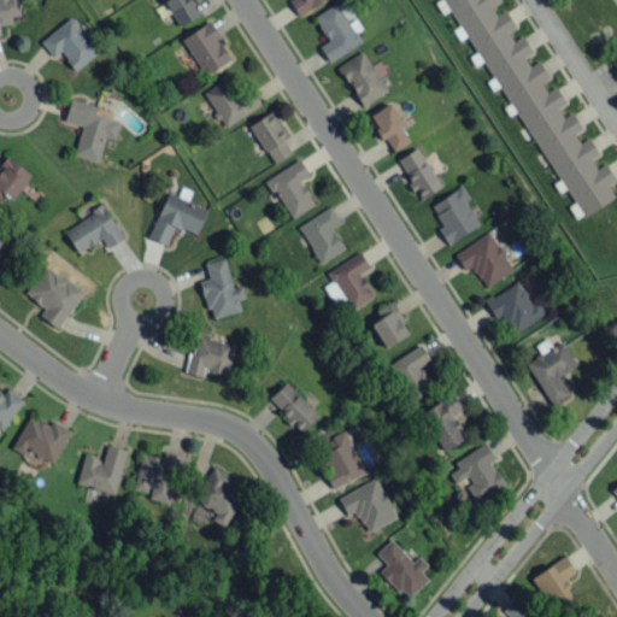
[(0,0),(0,36),(0,30),(0,24),(18,23),(16,0),(0,0)]
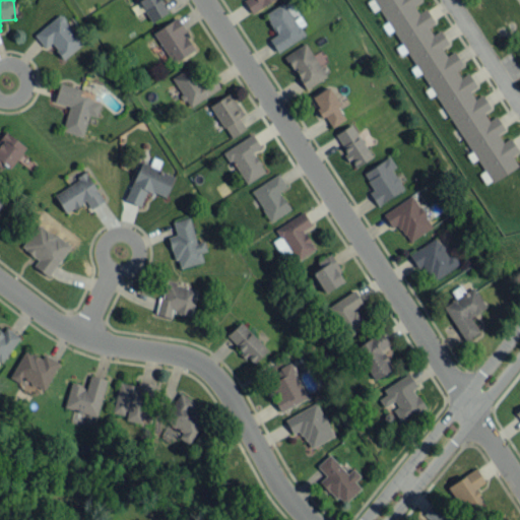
[(138,0),(148,21),(168,13),(160,0),(138,0)]
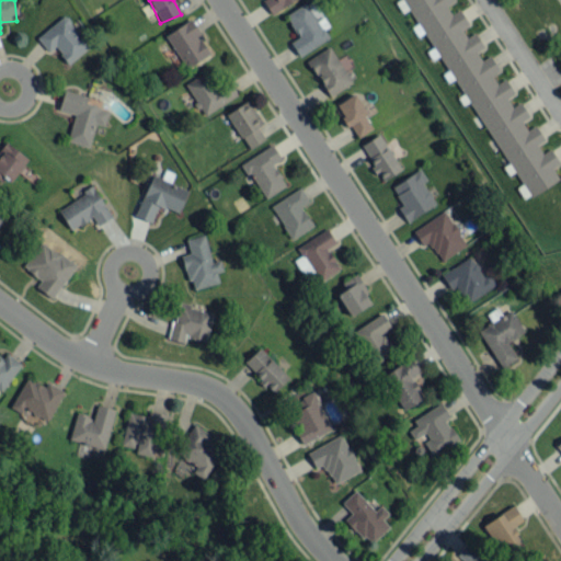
[(263,0),(271,13),(295,0),(263,0)]
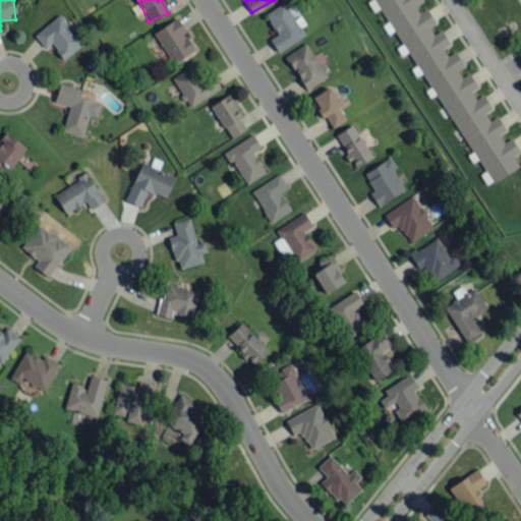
[(375,0),(489,184),(519,166),(512,156),(519,151),(511,137),(506,139),(461,66),(463,64),(455,51),(447,56),(442,48),(449,43),(441,30),(432,34),(427,26),(435,22),(426,8),(418,12),(413,4),(420,0),(375,0)]
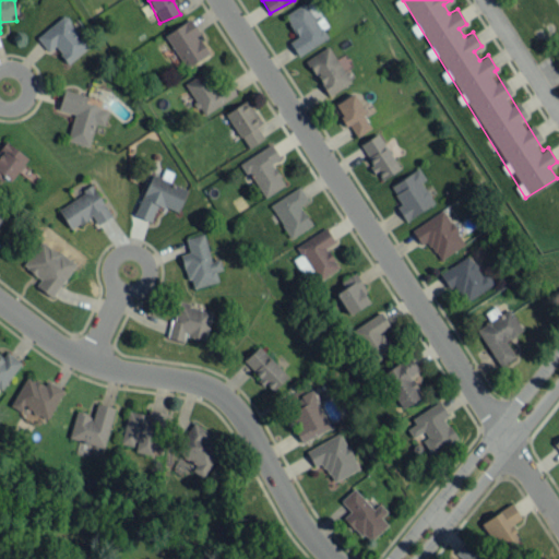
[(298,56),(328,36),(322,28),(328,25),(321,15),(316,20),(304,2),(283,15),(297,36),(288,42),(298,56)]
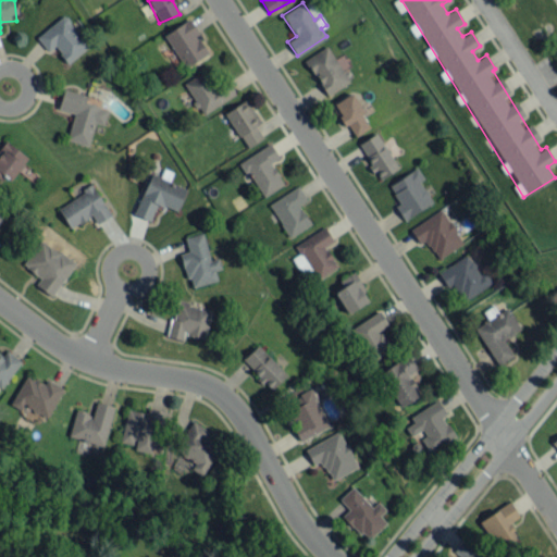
[(53,47),(69,63),(89,45),(62,14),(36,38),(49,51),(53,47)]
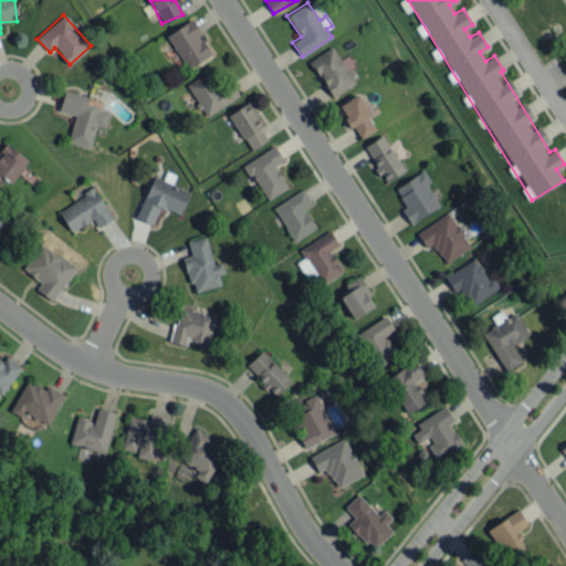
[(194,20),(167,32),(185,69),(211,56),(194,20)]
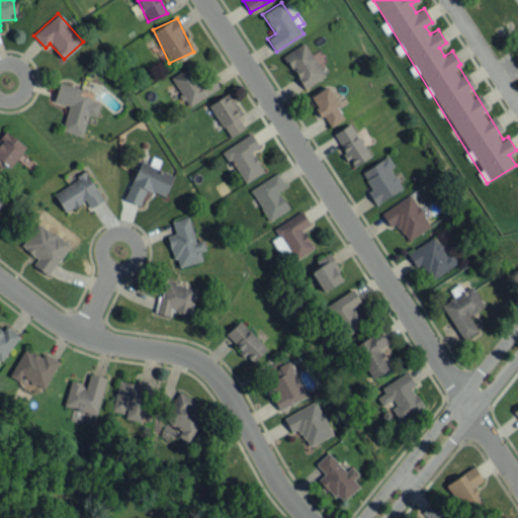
[(325,77),(305,42),(283,55),(304,89),(325,77)]
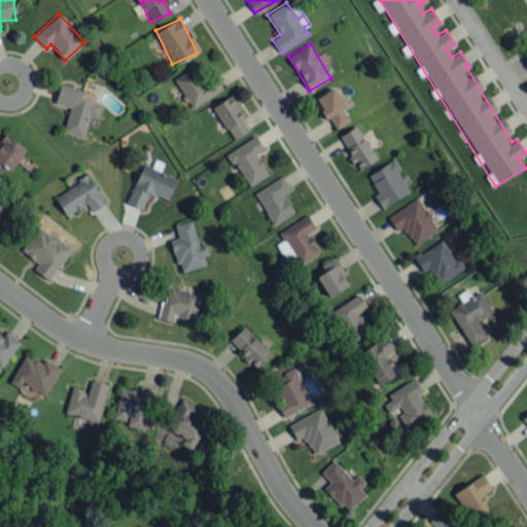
[(222,89),(214,75),(202,82),(192,66),(173,78),(191,108),(222,89)]
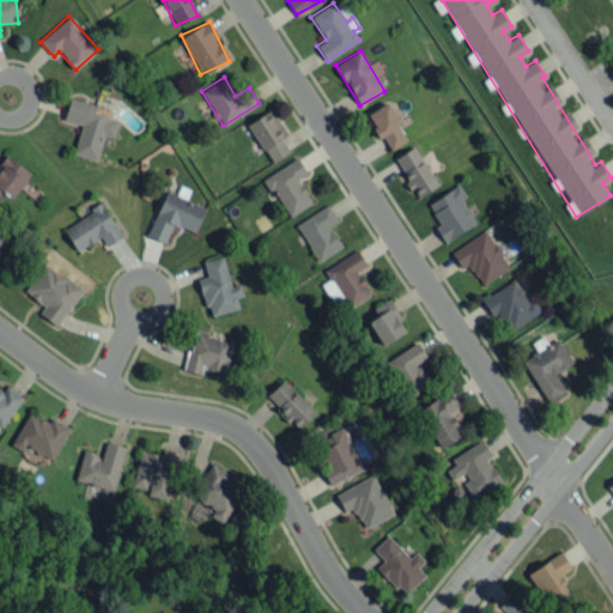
[(97,159),(104,134),(114,138),(119,120),(93,113),(95,104),(70,97),(64,121),(80,126),(73,153),(97,159)]
